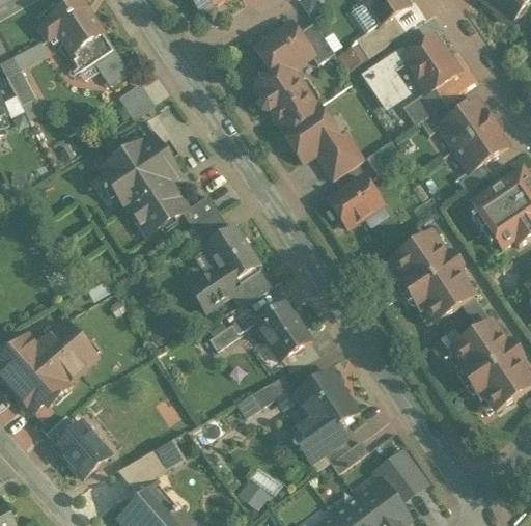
[(74,0),(48,18),(49,19),(38,26),(48,39),(58,33),(72,53),(103,31),(83,0),(74,0)]
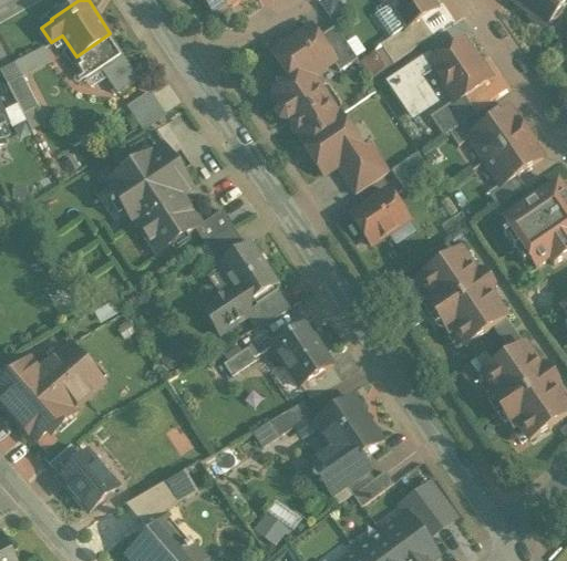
[(403,26),(385,0),(375,7),(374,12),(390,34),(403,26)]
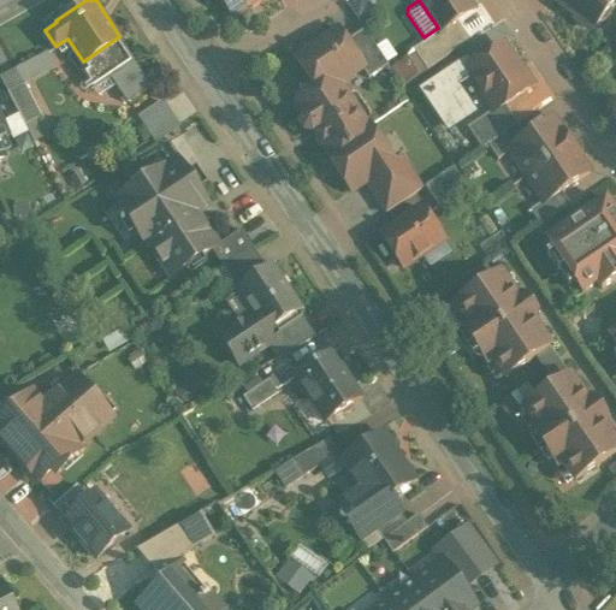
[(419,0),(438,28),(439,29),(457,17),(473,6),(469,0),(419,0)]
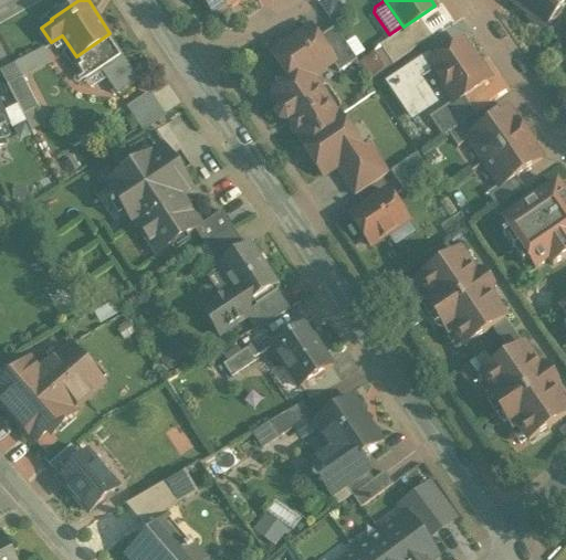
[(516,0),(528,9),(528,13),(538,21),(545,21),(561,0),(516,0)]
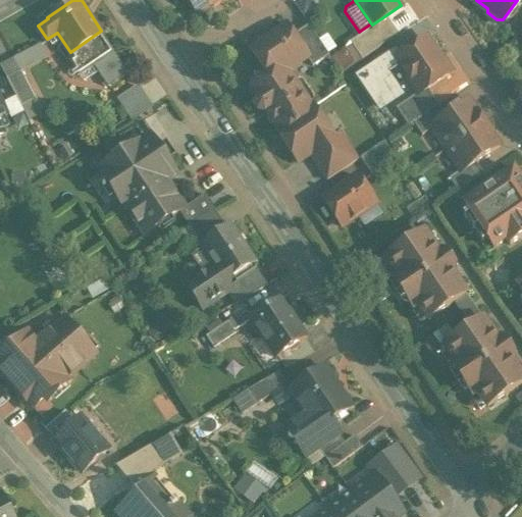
[(359,32),(350,38),(361,55),(399,31),(387,14),(372,24),(371,23),(359,32)]
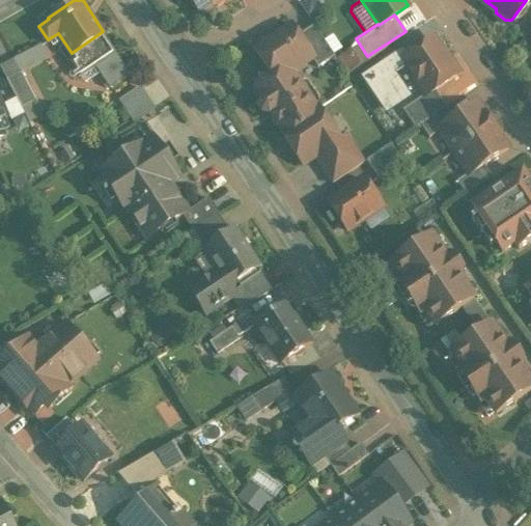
[(334,52),(313,22),(298,32),(312,53),(311,54),(317,63),(334,52)]
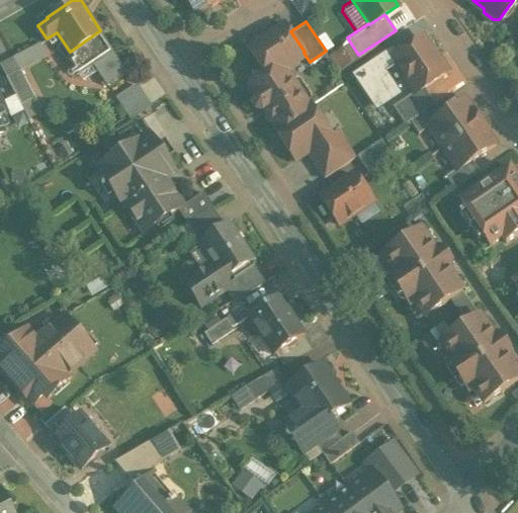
[(284,22),(268,33),(264,32),(254,39),(254,43),(249,46),(258,60),(261,58),(268,69),(280,62),(285,69),(293,63),(294,59),(304,53),(305,52),(290,31),(284,22)]
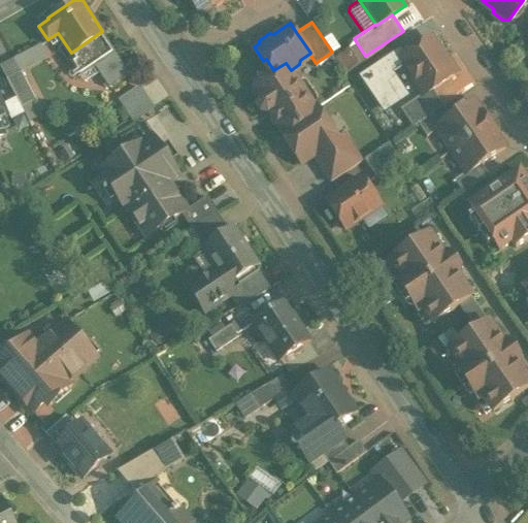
[(102,31),(71,53),(73,56),(69,59),(79,74),(95,64),(109,85),(129,71),(102,31)]
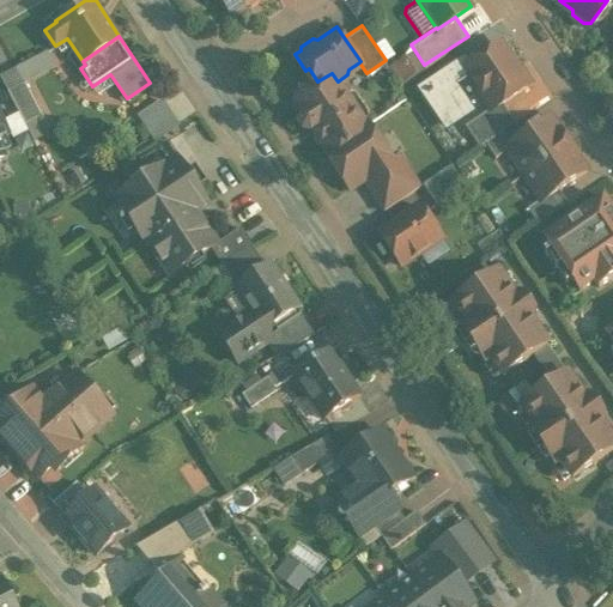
[(468,61),(463,65),(468,71),(491,104),(491,105),(501,99),(528,82),(501,40),(468,61)]
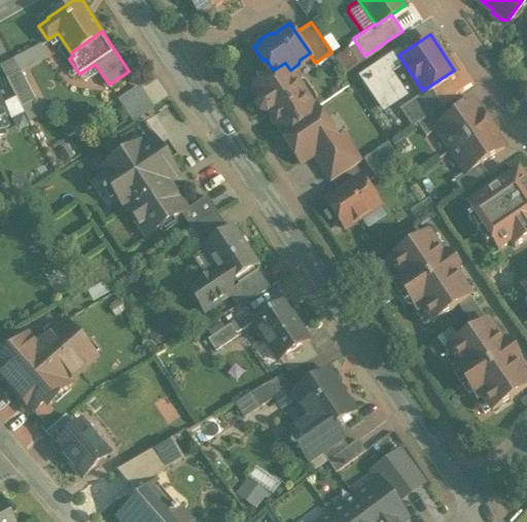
[(402,61),(398,56),(402,53),(399,48),(361,73),(382,104),(393,96),(395,98),(407,91),(392,68),(402,61)]
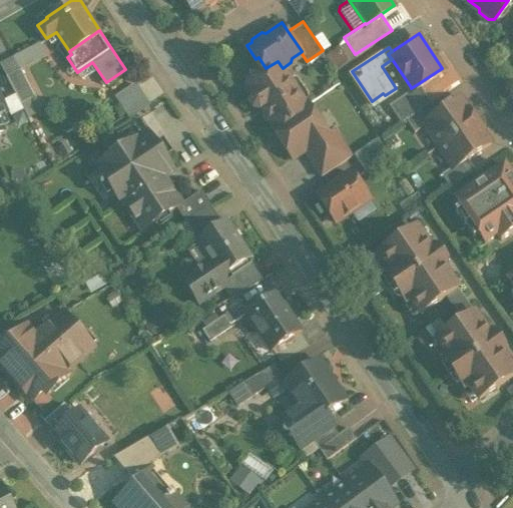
[(275,124),(306,102),(295,87),(296,83),(290,75),(287,74),(283,68),(278,61),(266,68),(249,80),(247,86),(252,93),(251,94),(250,99),(253,105),(260,106),(262,105),(275,124)]
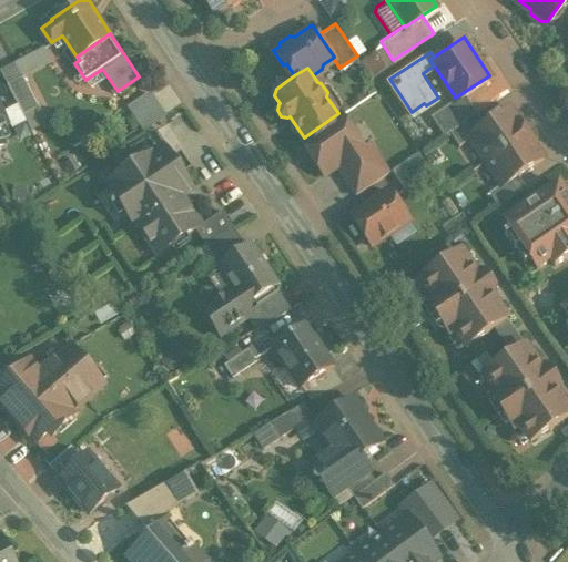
[(22,71),(6,80),(22,111),(39,103),(22,71)]
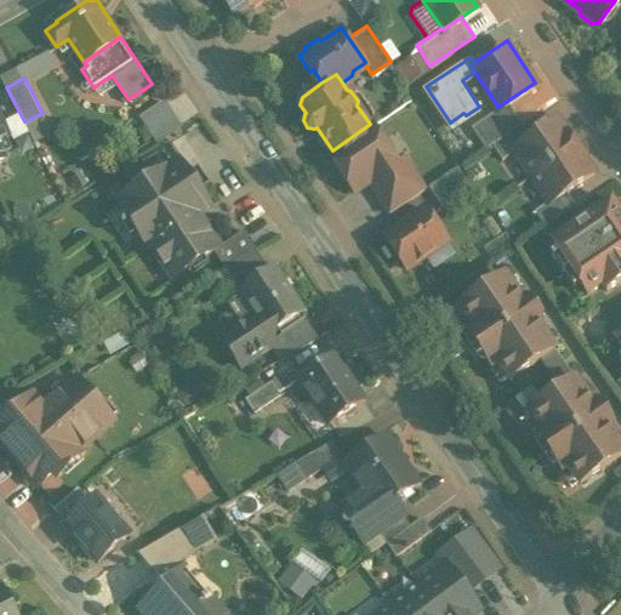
[(163,98),(141,114),(158,138),(180,123),(163,98)]
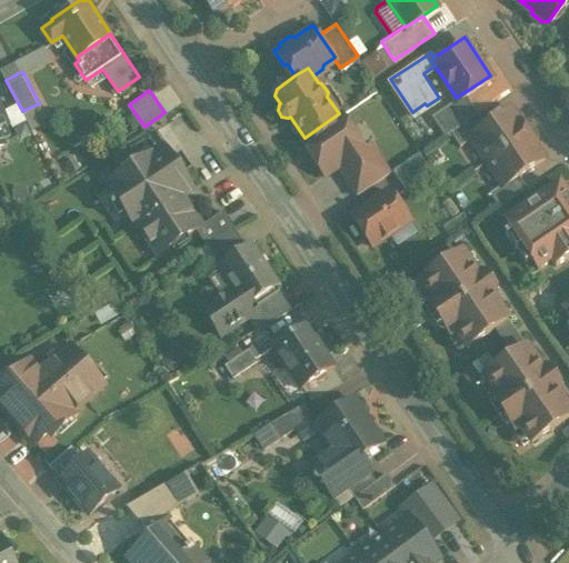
[(456,97),(431,113),(445,133),(450,129),(478,111),(465,92),(456,98),(456,97)]
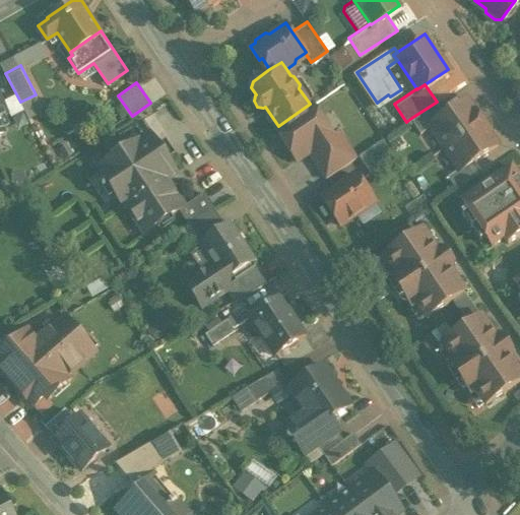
[(0,133),(5,130),(0,120),(0,115),(9,111),(0,93),(0,133)]
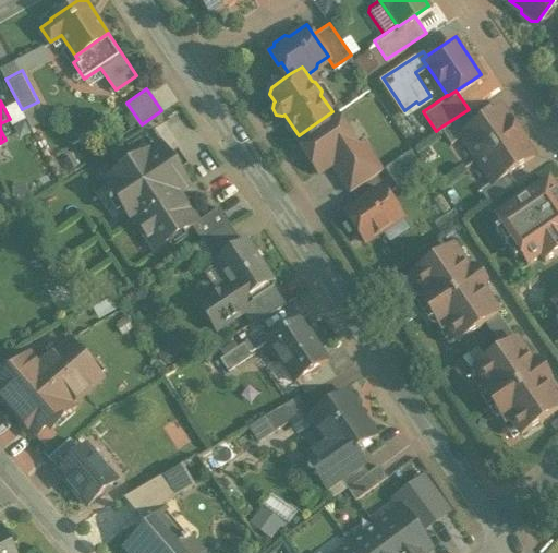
[(476,121),(460,132),(461,133),(492,178),(493,180),(508,169),(533,152),(500,104),(476,121)]
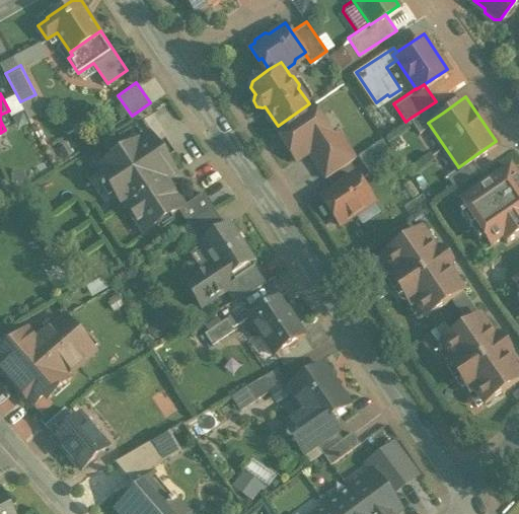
[(436,101),(411,118),(419,131),(429,124),(428,123),(443,113),(436,101)]
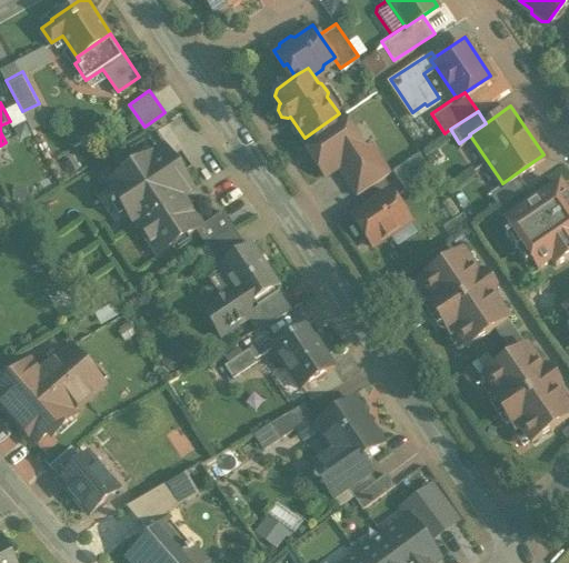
[(339,113),(305,138),(302,139),(307,146),(309,146),(310,146),(315,152),(313,153),(313,156),(325,171),(337,163),(363,146),(362,143),(356,134),(357,130),(348,116),(343,116),(341,112),(339,113)]
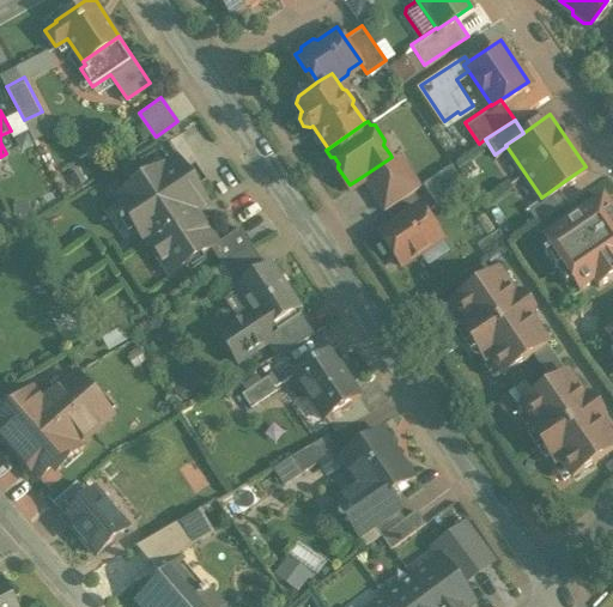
[(392,157),(363,176),(384,207),(419,183),(398,150),(390,155),(392,157)]
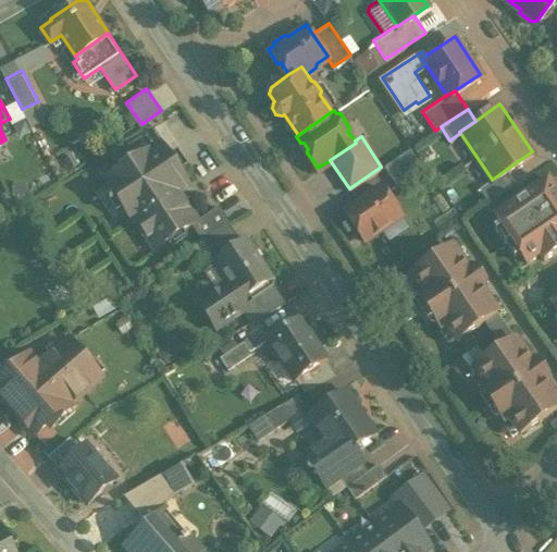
[(161,142),(149,149),(148,147),(108,175),(108,176),(104,179),(132,220),(135,218),(155,246),(192,222),(196,219),(176,191),(188,183),(161,142)]
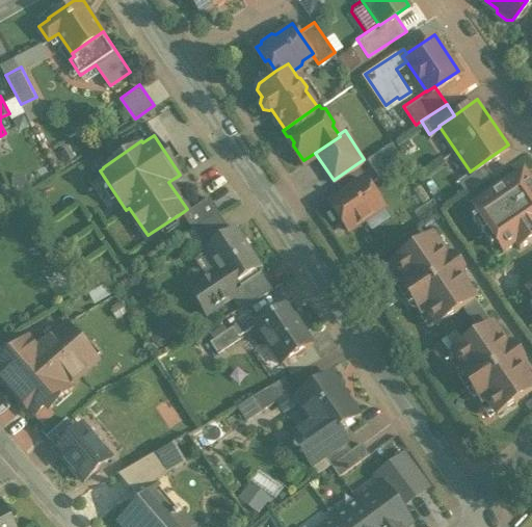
[(392,140),(367,157),(379,176),(403,159),(392,140)]
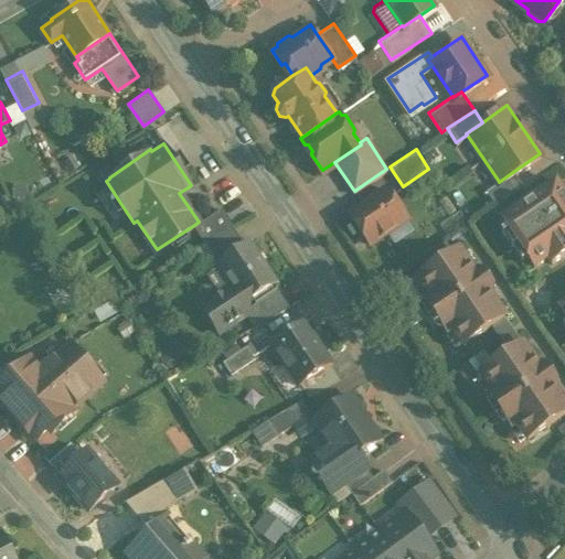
[(514,171),(499,182),(498,180),(486,189),(496,202),(522,183),(514,171)]
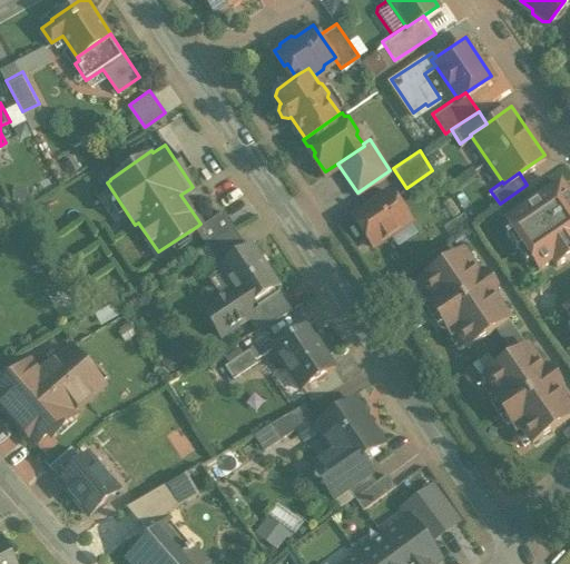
[(569,193),(561,179),(505,217),(539,266),(552,257),(557,263),(569,253),(569,193)]
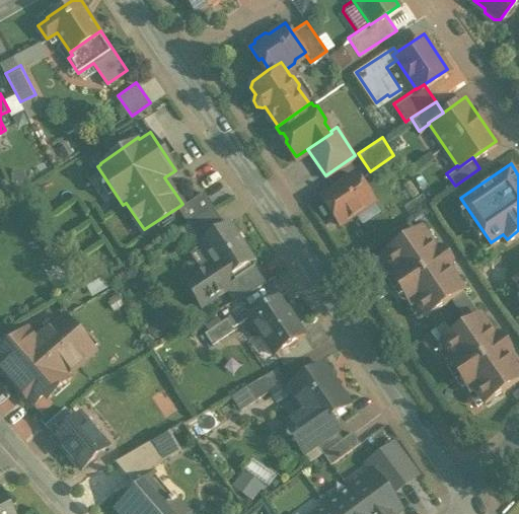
[(355,171),(321,194),(341,222),(374,200),(355,171)]
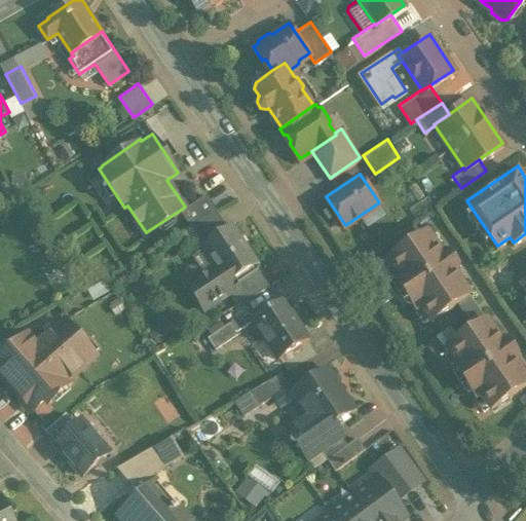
[(207,192),(185,207),(181,210),(190,224),(217,209),(207,192)]
